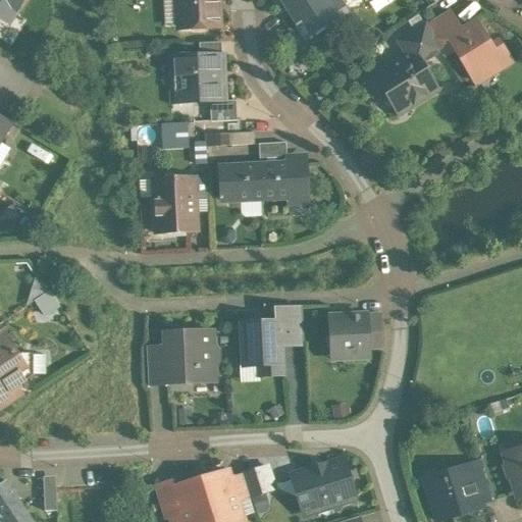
[(0,0),(0,20),(8,25),(22,0),(0,0)]
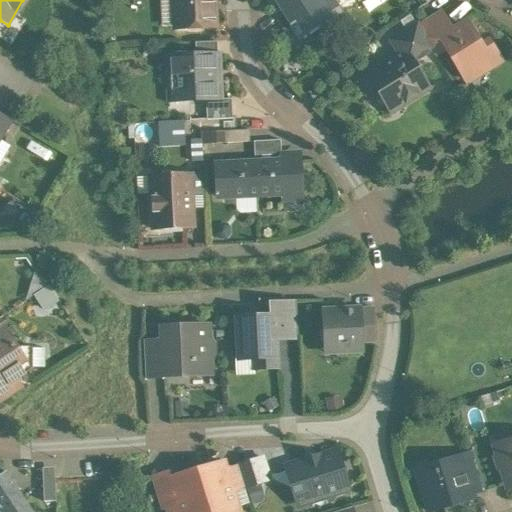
[(171,0),(173,30),(215,28),(213,0),(171,0)]
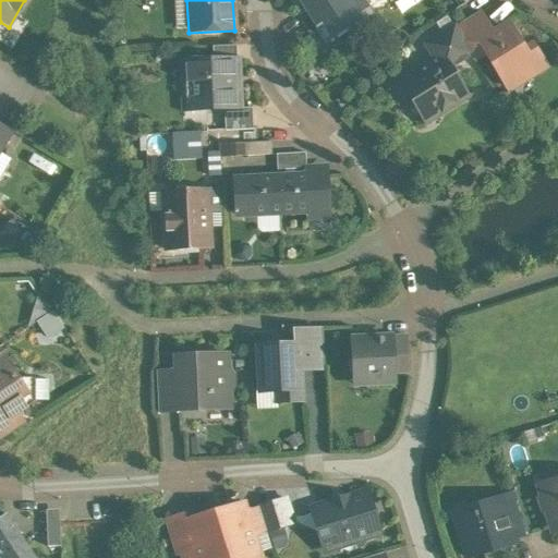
[(296,0),(316,29),(327,23),(337,39),(363,23),(348,0),(296,0)]
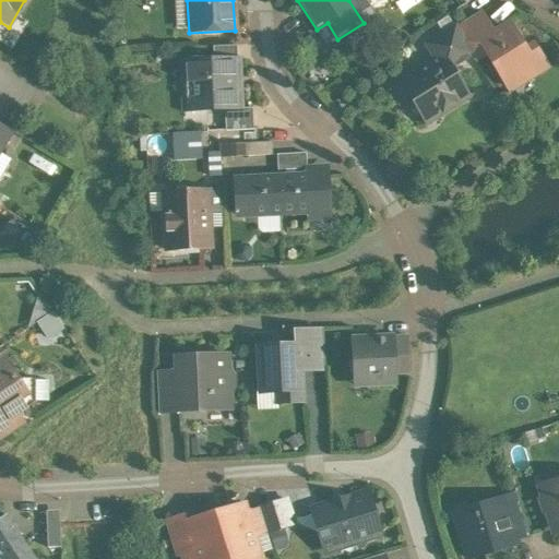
[(348,0),(358,15),(370,8),(365,0),(348,0)]
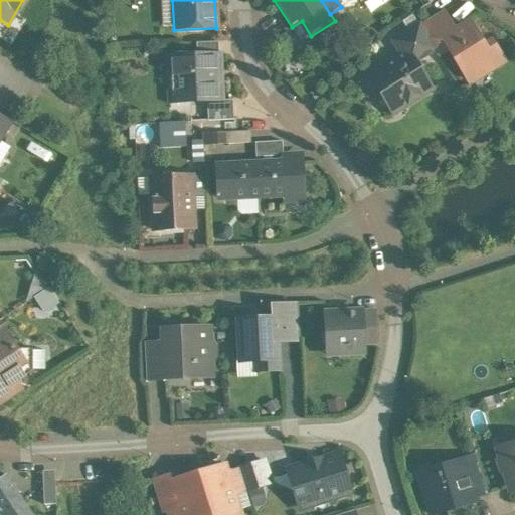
[(442,11),(418,26),(435,51),(438,56),(448,49),(442,40),(455,32),(442,11)]
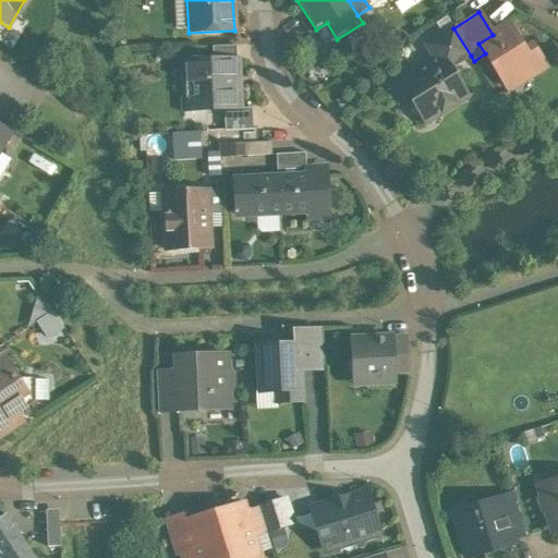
[(507,25),(493,35),(478,44),(485,53),(504,83),(514,76),(528,79),(544,68),(532,48),(524,52),(507,25)]
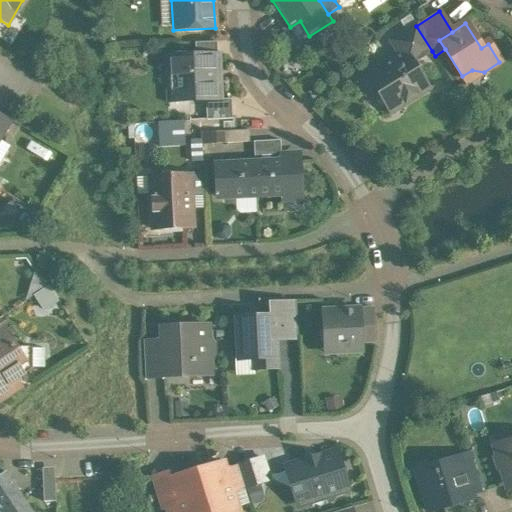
[(416,26),(390,42),(399,55),(413,47),(420,59),(432,51),(416,26)]
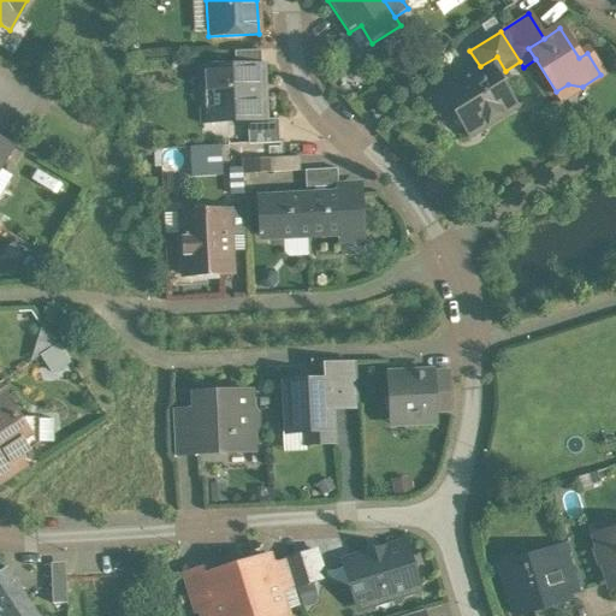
[(260,52),(234,53),(235,67),(261,66),(260,52)]
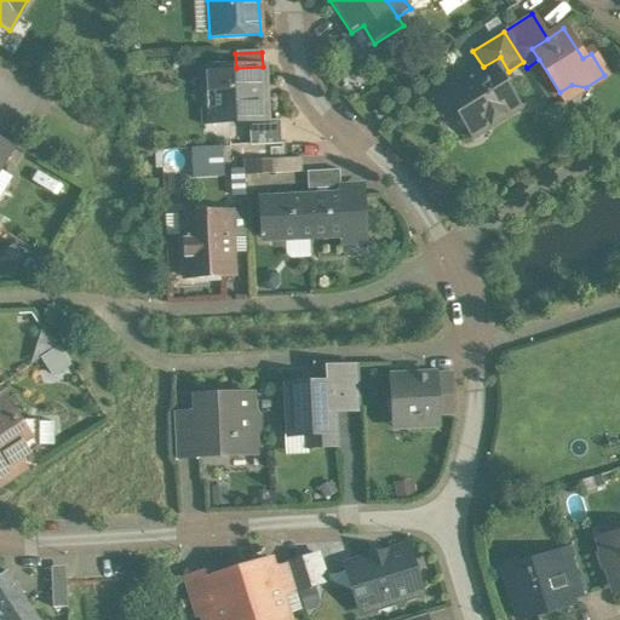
[(483,67),(434,98),(442,114),(453,107),(468,128),(484,118),(489,126),(517,108),(499,79),(510,72),(509,72),(500,57),(483,67)]
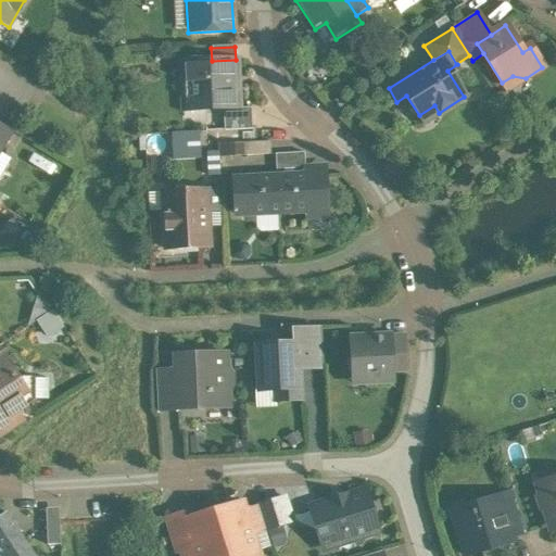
[(212,61),(181,62),(184,103),(199,102),(199,105),(205,111),(223,110),(238,110),(238,109),(236,60),(212,61)]
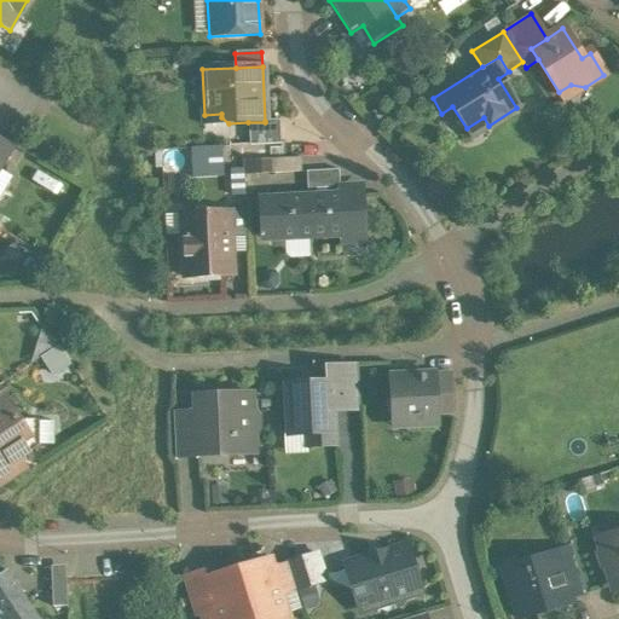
[(265,122),(248,122),(249,146),(281,144),(279,121),(265,121),(265,122)]
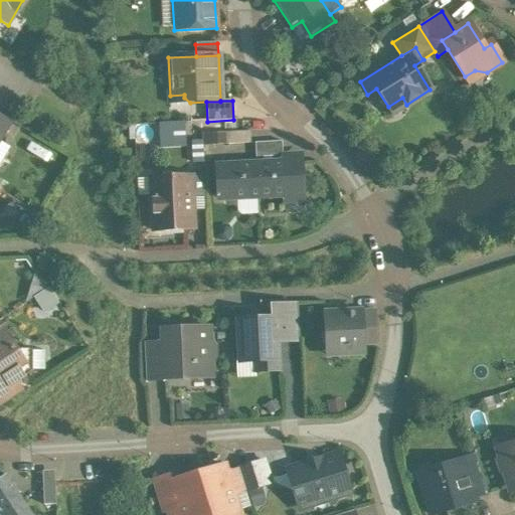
[(192,144),(191,121),(166,122),(168,145),(192,144)]
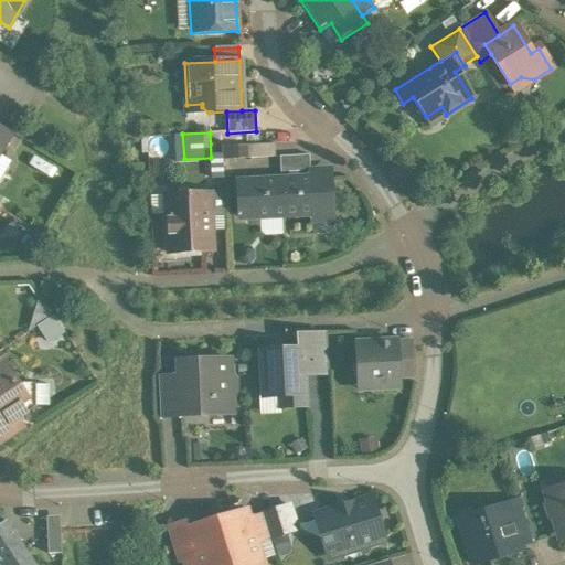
[(274,145),(247,146),(248,159),(274,158),(274,145)]
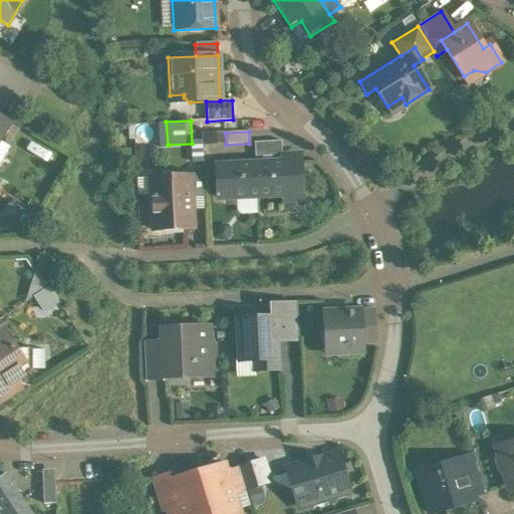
[(280,142),(254,144),(255,165),(285,163),(281,160),(280,142)]
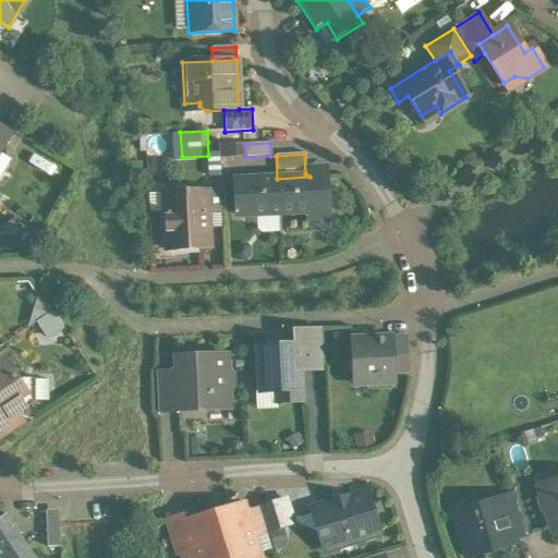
[(310,177),(277,179),(279,214),(326,211),(324,177),(310,177)]
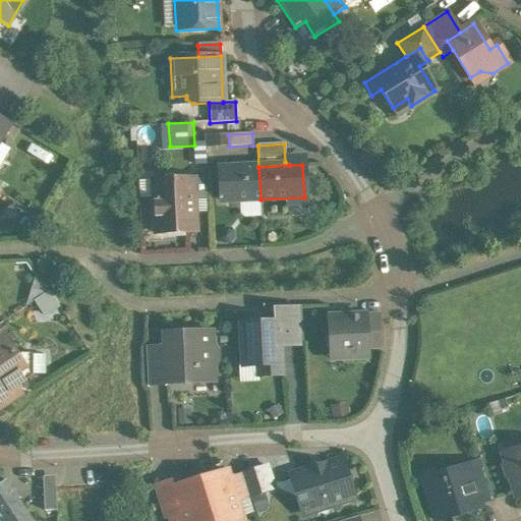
[(258,167),(219,169),(221,201),(261,199),(258,167)]
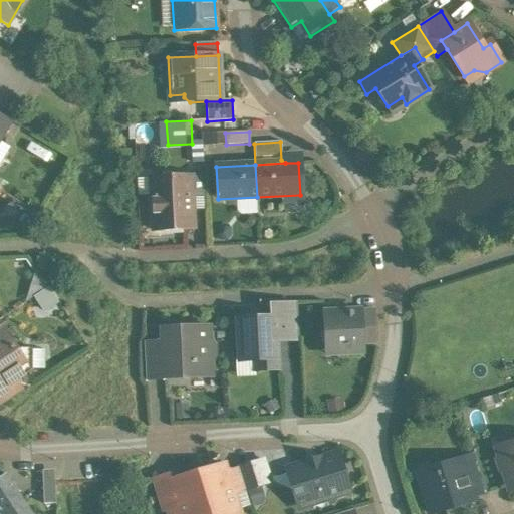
[(202,175),(190,176),(191,199),(204,198),(202,175)]
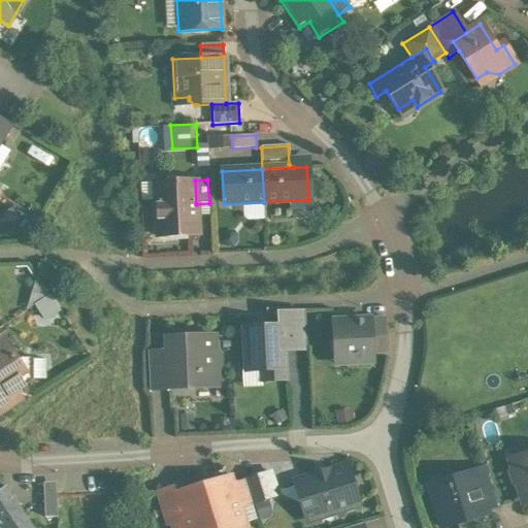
[(195,180),(159,183),(160,201),(156,201),(158,238),(197,236),(196,204),(195,180)]
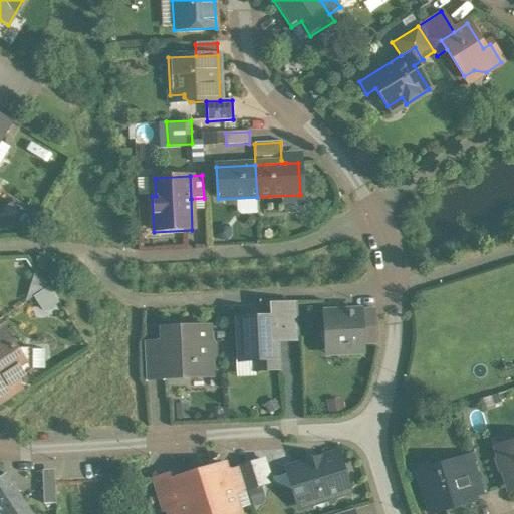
[(296,305),(272,306),(273,319),(275,319),(276,341),(298,340),(296,305)]
